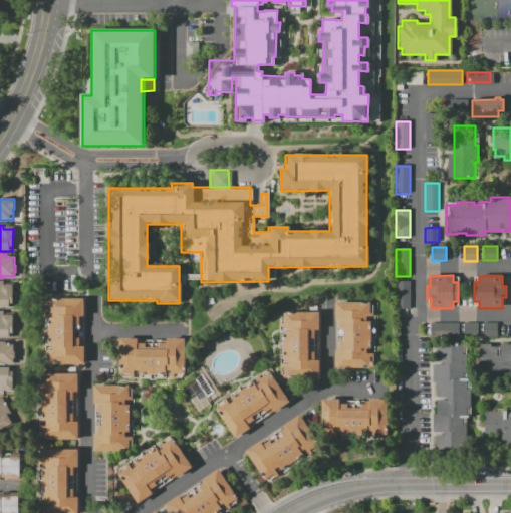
[(13,285),(13,308),(0,308),(0,281),(3,281),(3,285),(13,285)]
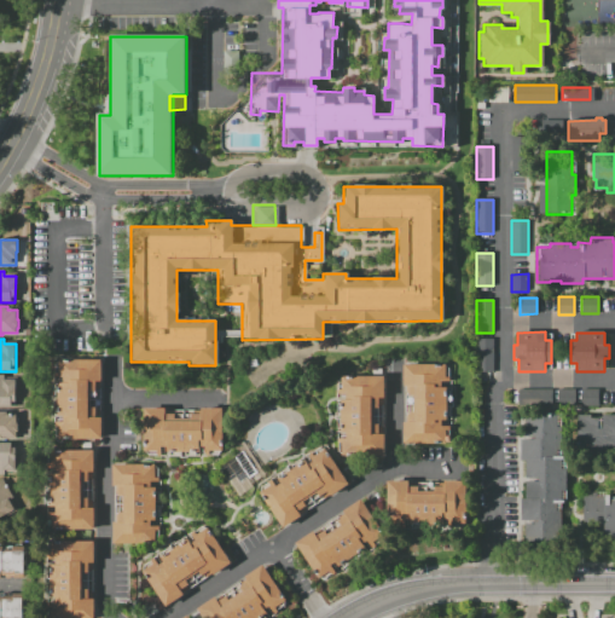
[(493,339),(493,373),(477,373),(476,339),(493,339)]
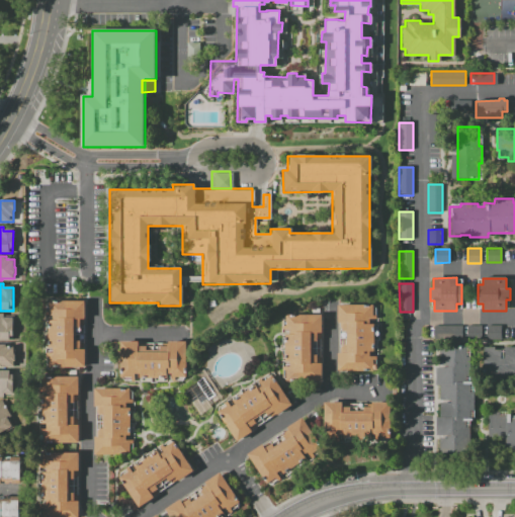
[(85,300),(85,366),(51,365),(51,355),(47,355),(47,352),(53,352),(54,346),(49,346),(49,319),(53,319),(53,315),(46,315),(46,311),(50,311),(50,299),(85,300)]
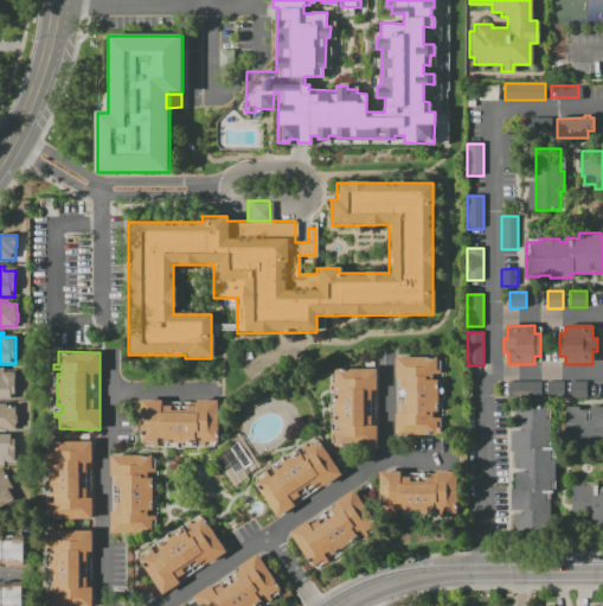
[(441,355),(442,368),(446,368),(446,371),(437,371),(437,378),(443,378),(443,409),(437,409),(437,415),(446,415),(446,420),(442,420),(442,432),(401,433),(401,412),(399,355),(441,355)]
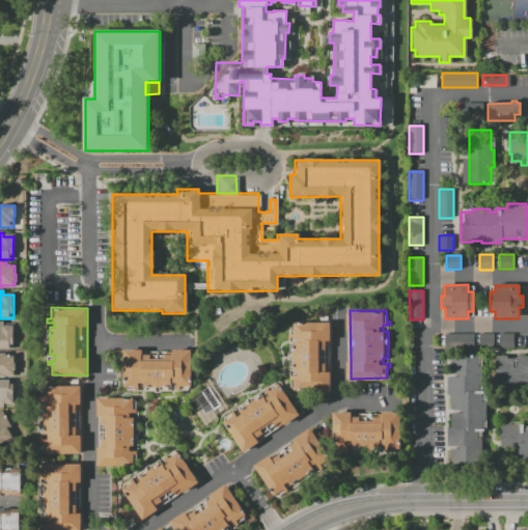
[(330,321),(330,338),(325,338),(325,369),(330,369),(330,388),(294,388),(294,378),(290,377),(290,373),(298,373),(298,368),(293,368),(293,340),(297,340),(297,335),(290,335),(290,331),(294,332),(294,321),(330,321)]
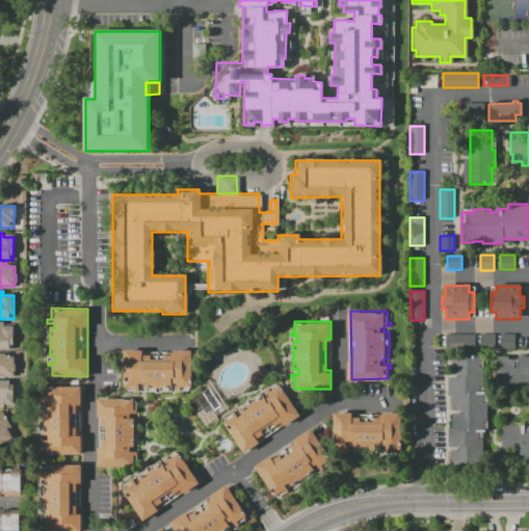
[(14,326),(14,350),(0,349),(0,322),(4,322),(4,326),(14,326)]
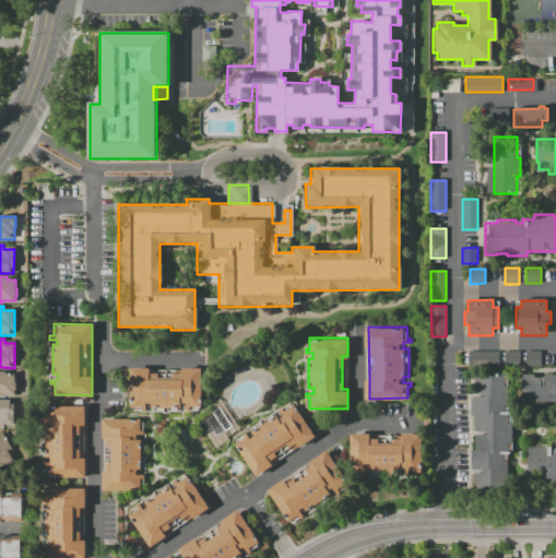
[(498,352),(498,367),(469,367),(469,352),(498,352)]
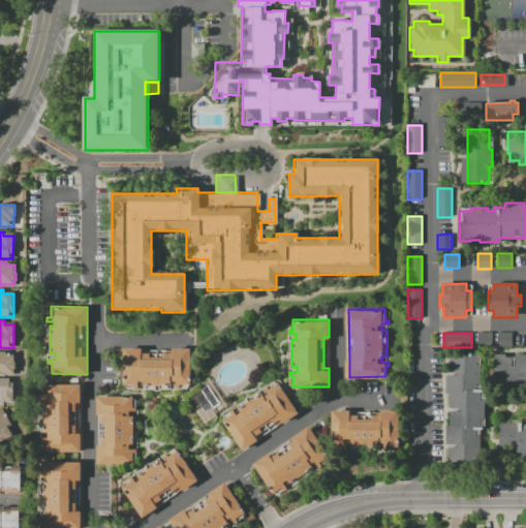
[(492,333),(492,347),(477,347),(477,333),(492,333)]
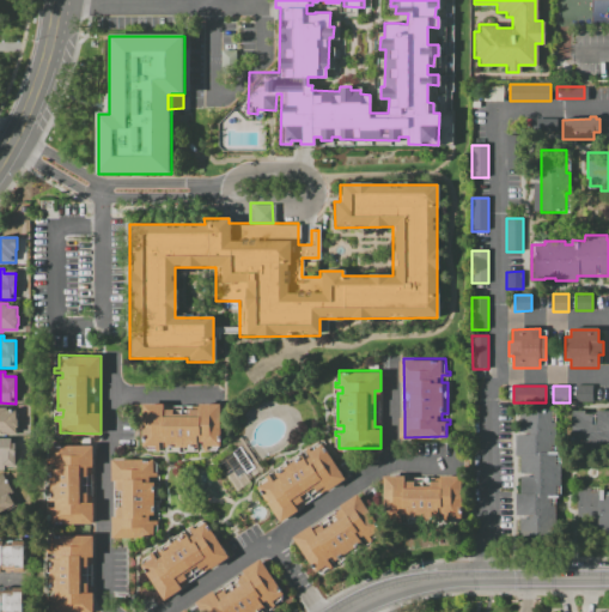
[(592,386),(592,403),(576,403),(576,386),(592,386)]
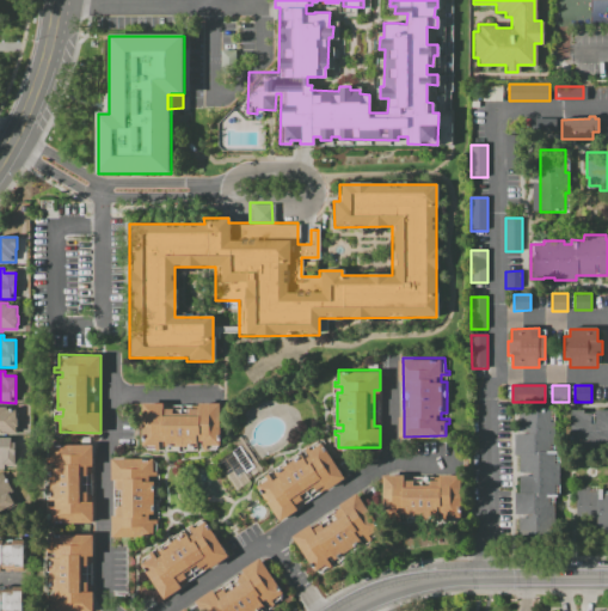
[(222,404),(222,446),(209,446),(209,450),(206,450),(206,443),(200,443),(200,447),(169,447),(169,443),(161,443),(161,451),(158,451),(158,446),(145,446),(145,404),(222,404)]
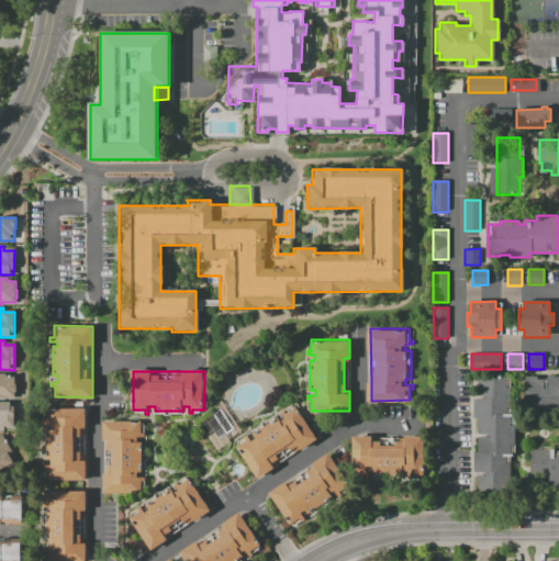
[(15,377),(15,384),(17,384),(17,392),(15,392),(15,399),(0,399),(0,373),(7,373),(7,377),(15,377)]
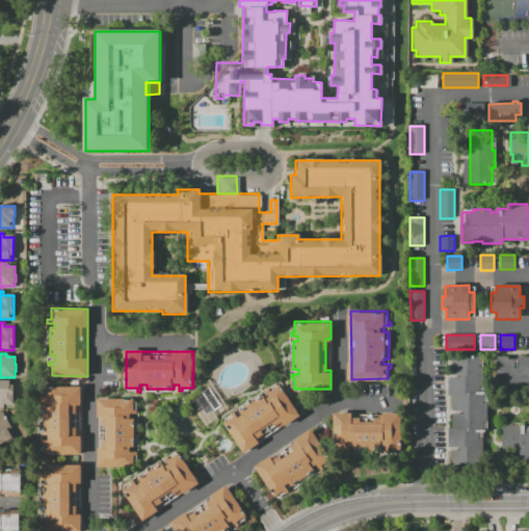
[(528,391),(495,391),(495,355),(506,355),(506,359),(517,359),(517,355),(528,355),(528,391)]
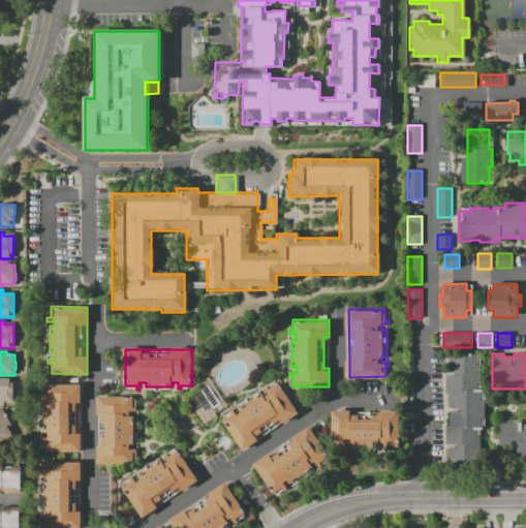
[(480,354),(481,393),(484,393),(485,429),(480,429),(481,466),(450,467),(450,445),(445,445),(445,427),(451,427),(450,394),(445,394),(445,375),(449,375),(449,354),(480,354)]
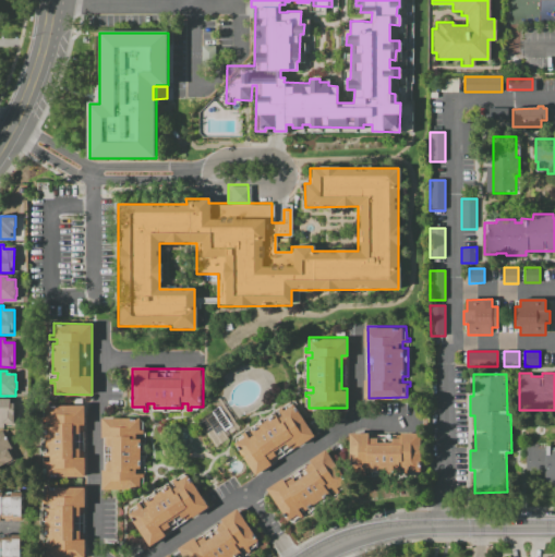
[(0,399),(14,399),(15,426),(4,426),(4,428),(0,428),(0,399)]
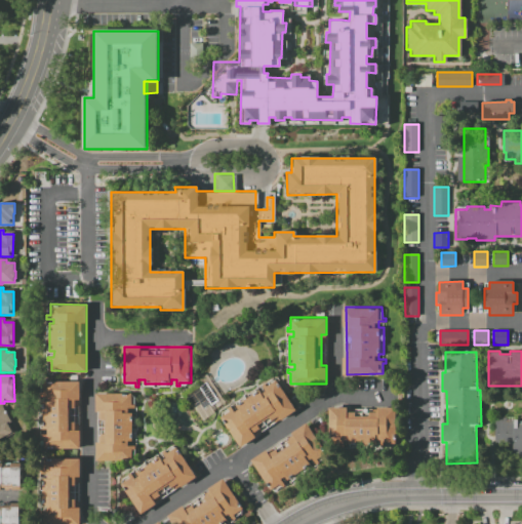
[(276,380),(296,411),(241,448),(221,417),(230,412),(228,409),(231,407),(235,413),(239,410),(237,406),(259,391),(262,395),(266,392),(263,386),(266,384),(267,387),(276,380)]
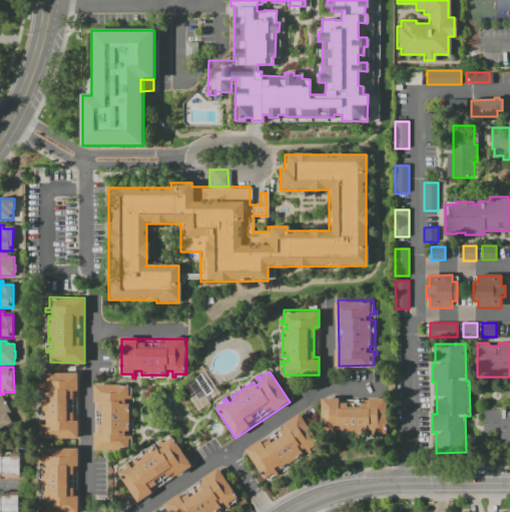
[(78,374),(78,439),(43,439),(43,428),(39,428),(39,425),(46,425),(47,420),(42,420),(43,374),(78,374)]
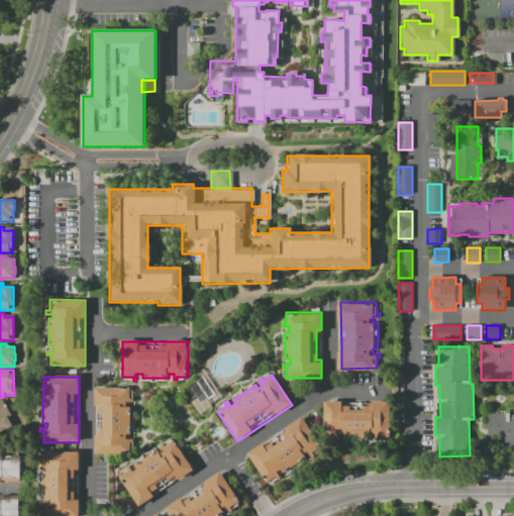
[(130,388),(130,399),(133,399),(133,402),(126,402),(126,407),(131,407),(131,434),(126,434),(126,439),(133,439),(133,443),(130,443),(130,454),(95,454),(95,389),(130,388)]
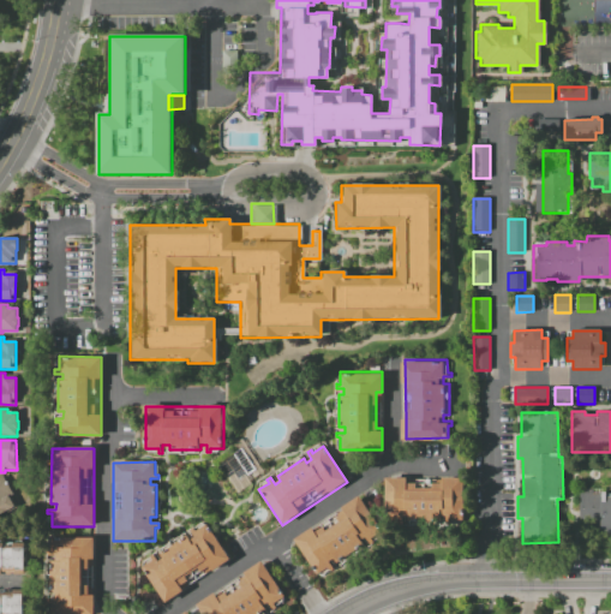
[(0,478),(4,476),(13,495),(11,496),(17,507),(0,516),(0,478)]
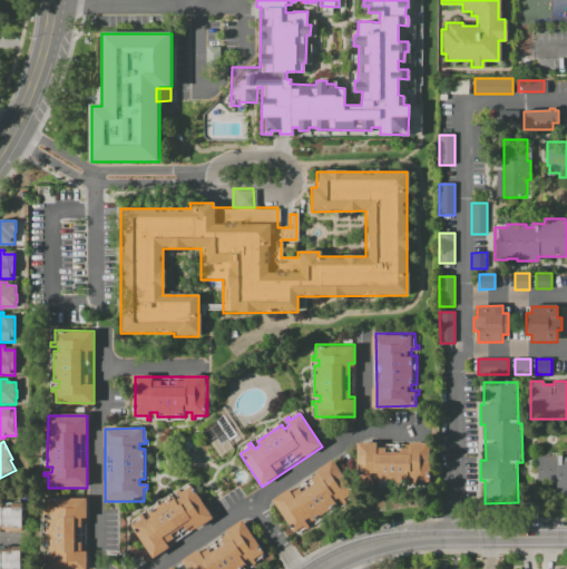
[(430,443),(430,482),(418,482),(418,487),(413,487),(413,478),(410,478),(410,482),(379,483),(379,479),(358,479),(358,443),(430,443)]
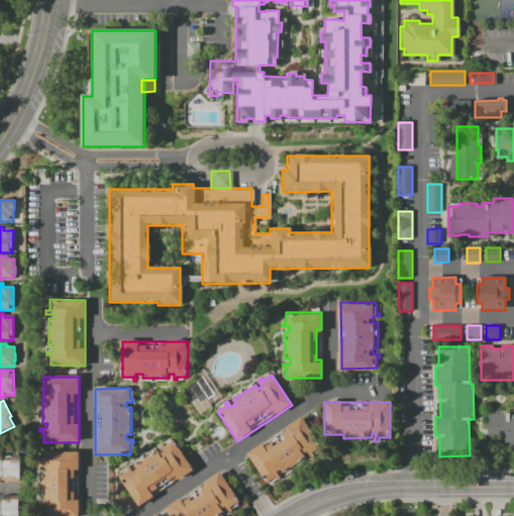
[(513,448),(502,449),(502,442),(485,442),(484,410),(503,410),(503,412),(506,412),(506,414),(513,414),(513,448)]
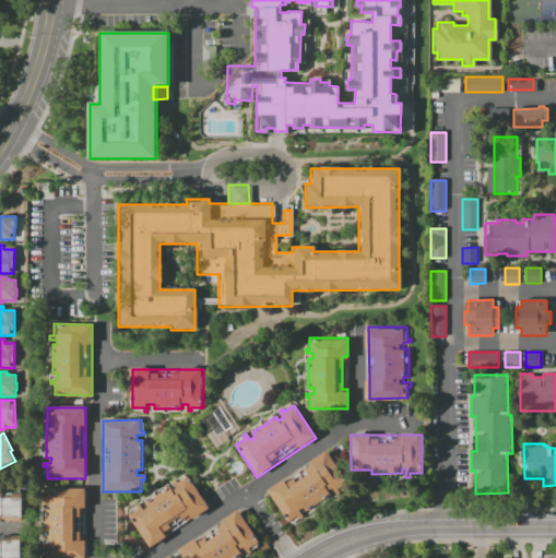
[(327,452),(347,485),(340,490),(341,493),(338,495),(333,488),(328,491),(331,496),(307,512),(304,508),(299,511),(304,518),(300,520),(298,517),(288,523),(268,490),(327,452)]
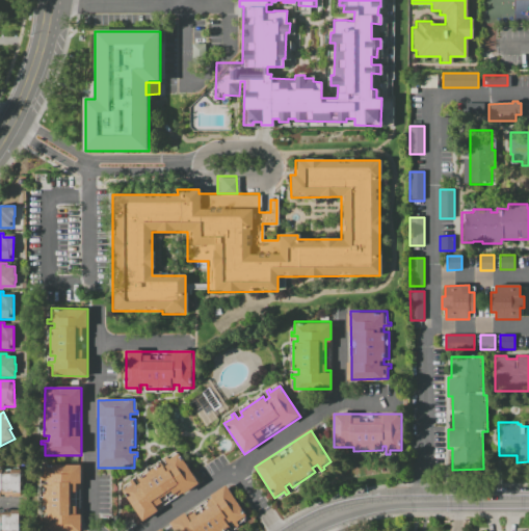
[(200,484),(142,522),(123,492),(132,485),(130,482),(133,480),(136,486),(141,483),(139,479),(162,463),(164,468),(168,465),(165,458),(167,456),(169,459),(179,453),(200,484)]
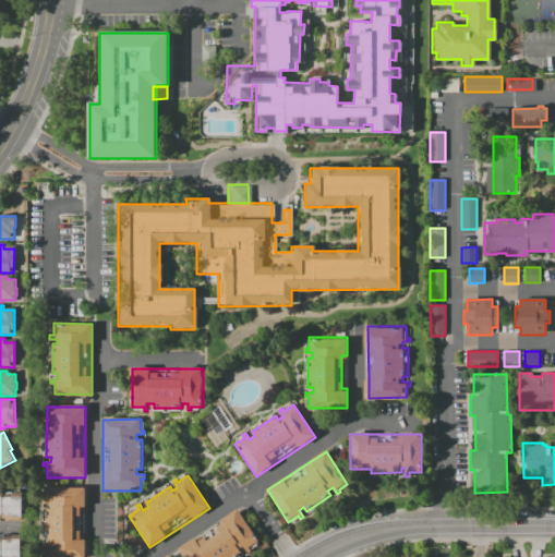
[(85,487),(85,556),(47,556),(47,547),(43,547),(43,543),(50,543),(50,537),(46,537),(46,508),(50,508),(50,503),(43,503),(43,487),(85,487)]
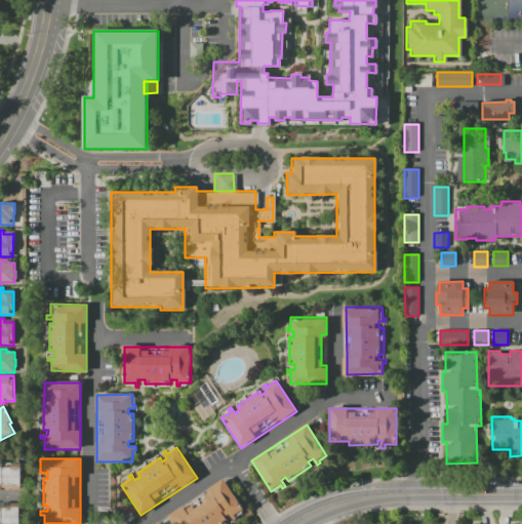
[(0,464),(22,464),(22,491),(0,491),(0,464)]
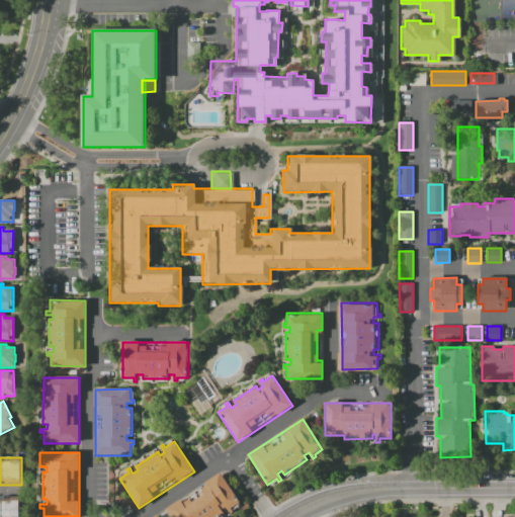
[(220,474),(240,502),(231,509),(233,512),(231,513),(227,507),(222,510),(225,514),(220,516),(170,516),(166,510),(220,474)]
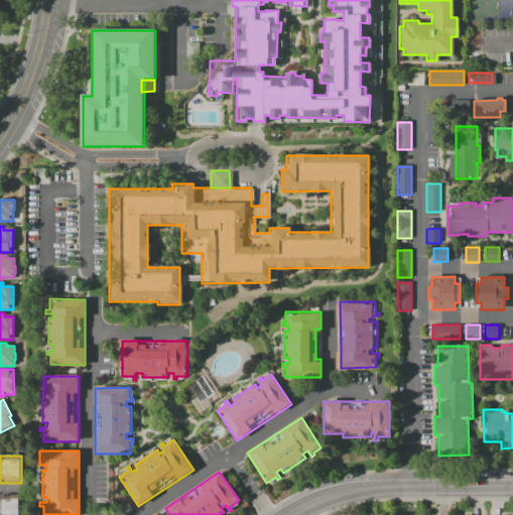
[(20,495),(20,514),(0,514),(0,498),(12,498),(12,495),(20,495)]
